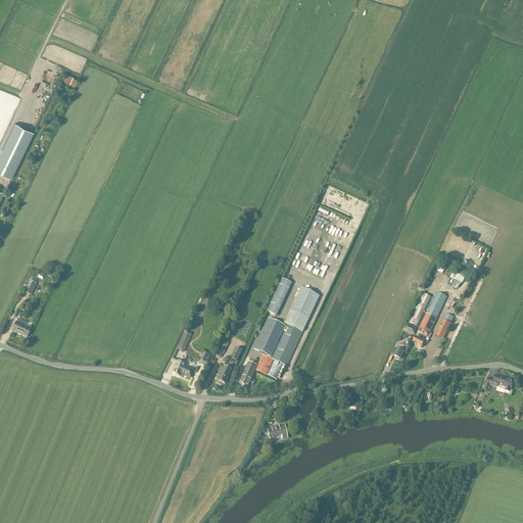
[(67,75),(64,82),(70,85),(74,86),(75,87),(75,86),(78,80),(74,78),(73,77),(67,75)]
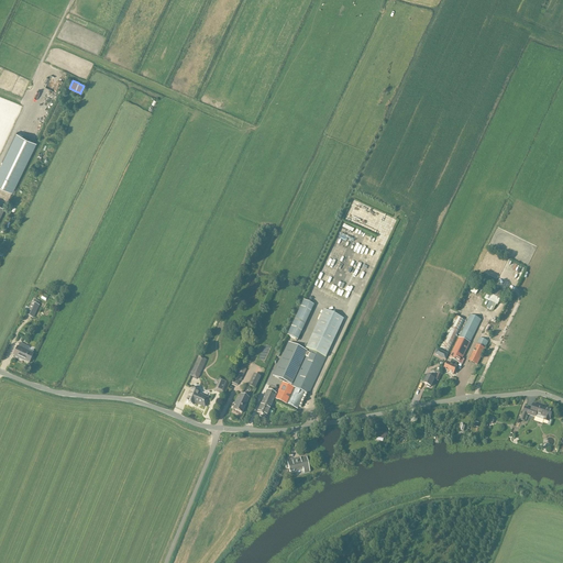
[(15,133),(0,165),(0,186),(12,192),(35,143),(15,133)]
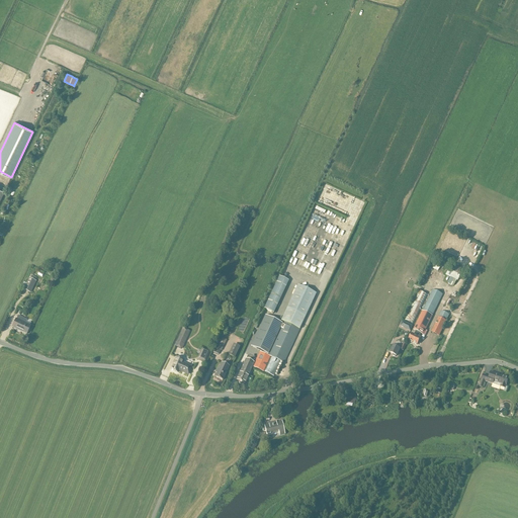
[(457,281),(463,270),(459,268),(458,268),(456,266),(456,265),(454,264),(451,270),(449,269),(445,275),(450,278),(447,283),(452,286),(453,285),(453,286),(456,280),(457,281)]
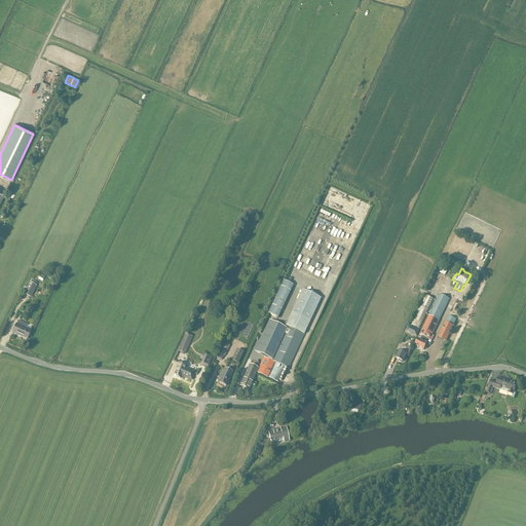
[(284,280),(268,313),(277,318),(293,286),(284,280)]
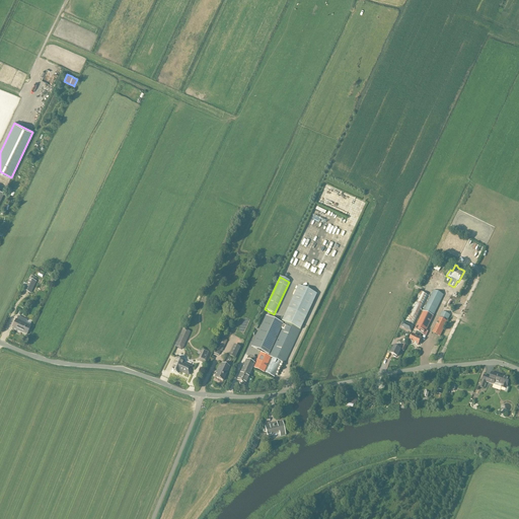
[(29,279),(24,290),(30,293),(35,282),(29,279)]
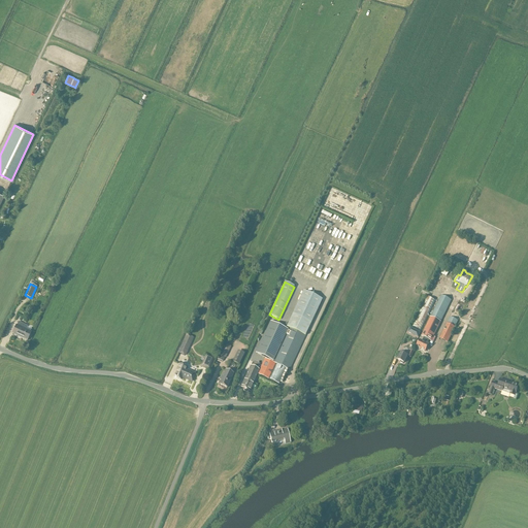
[(303,291),(287,327),(305,335),(322,299),(303,291)]
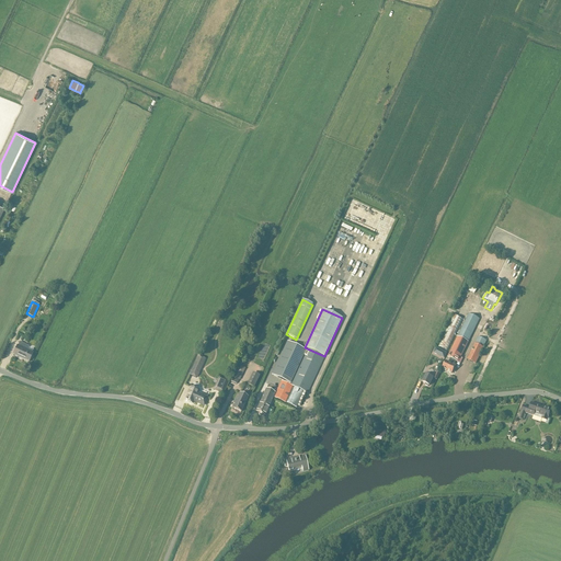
[(456,362),(460,364),(462,358),(460,357),(479,319),(469,313),(447,357),(450,359),(448,363),(446,361),(442,368),(451,374),(456,366),(454,365),(456,362)]
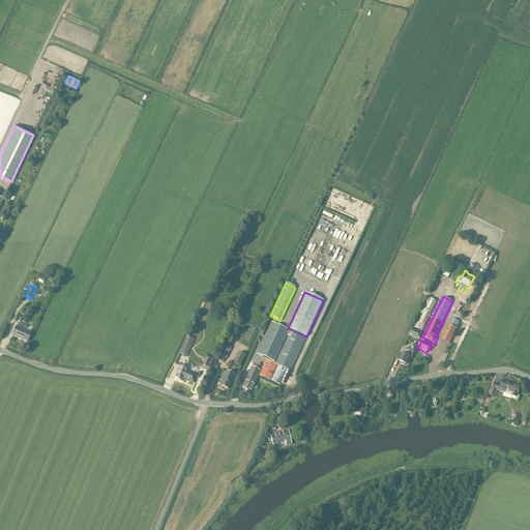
[(422,332),(437,301),(428,297),(413,327),(422,332)]
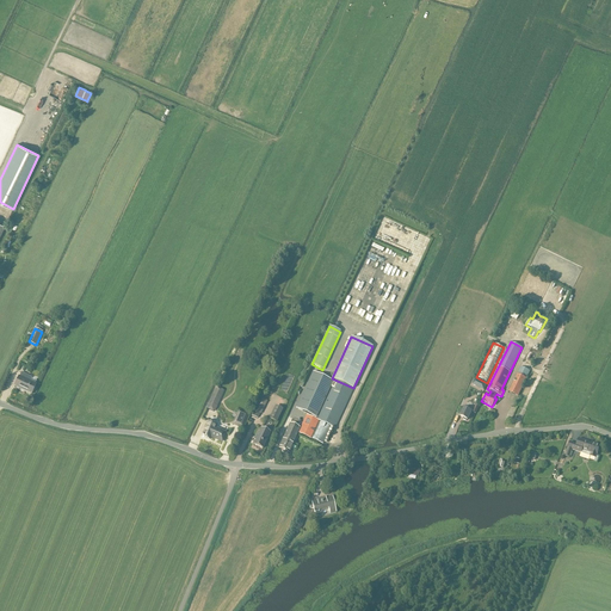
[(530,371),(520,366),(508,392),(518,396),(530,371)]
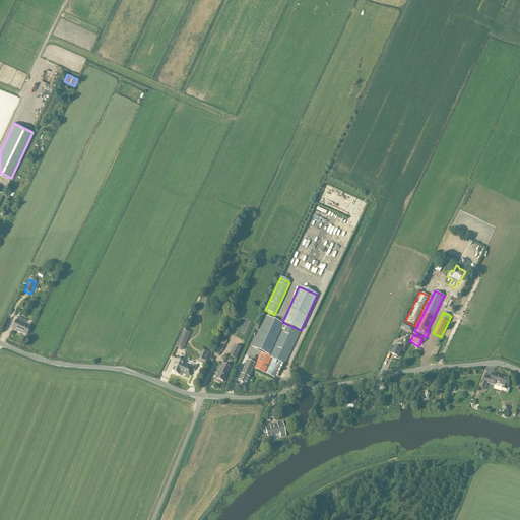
[(16,320),(12,328),(26,335),(30,327),(25,324),(26,321),(18,317),(16,320)]
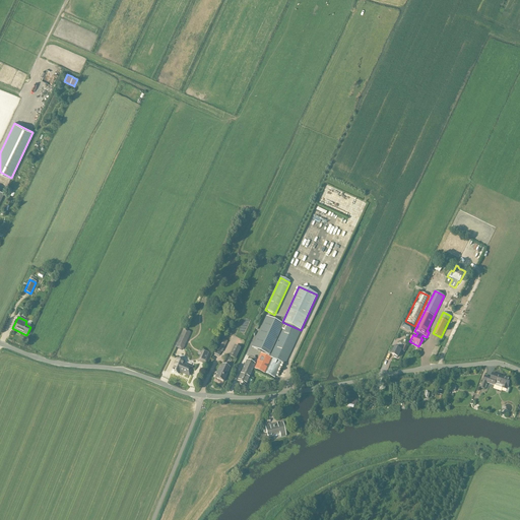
[(266,317),(252,348),(269,356),(277,339),(269,358),(261,353),(254,369),(274,378),(281,363),(284,365),(300,332),(284,325),(278,338),(277,338),(283,325),(266,317)]
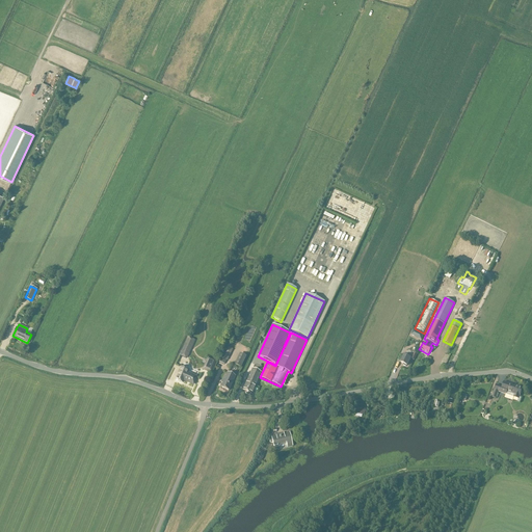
[(189,337),(180,355),(186,358),(189,351),(187,351),(193,338),(189,337)]
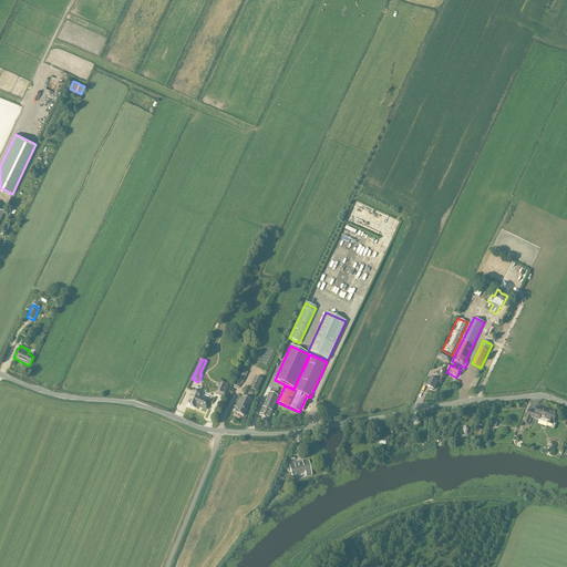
[(244,371),(238,382),(237,382),(236,381),(234,385),(239,388),(240,384),(241,384),(247,372),(244,371)]
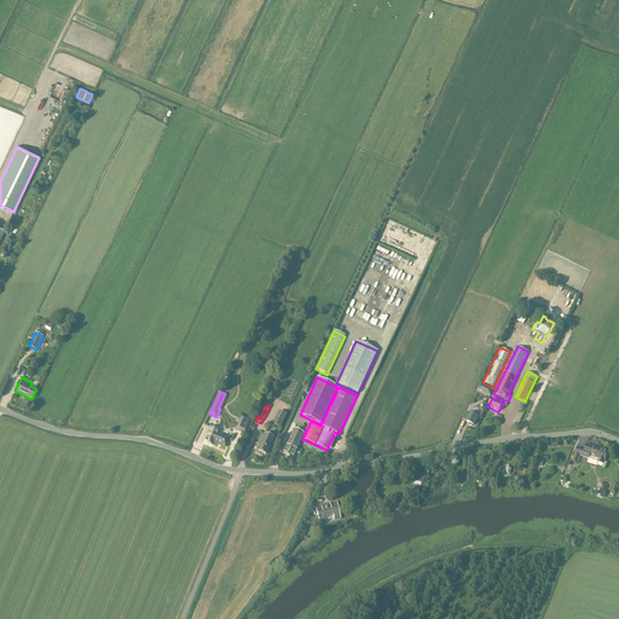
[(279,411),(272,424),(281,428),(287,415),(279,411)]
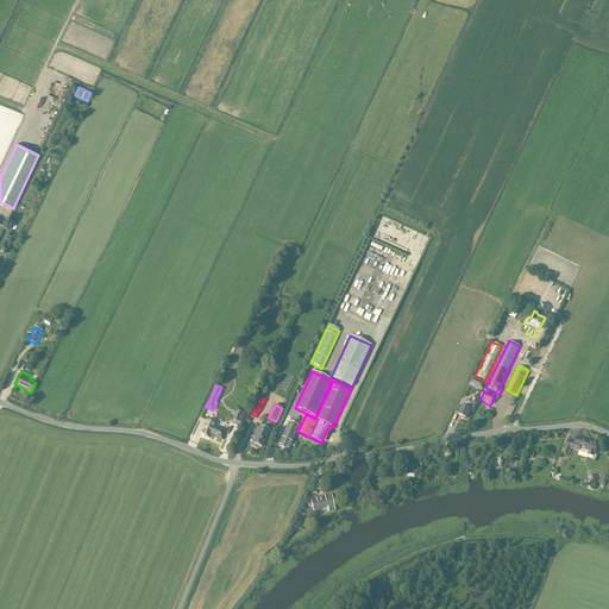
[(464,407),(463,406),(459,415),(466,419),(470,409),(468,409),(469,407),(465,405),(464,407)]
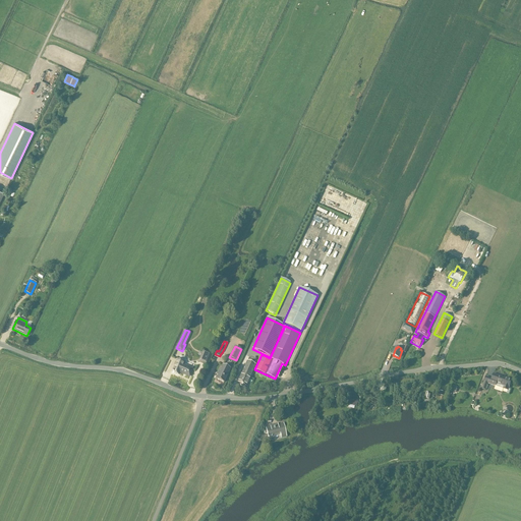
[(213,353),(204,349),(197,362),(207,366),(213,353)]
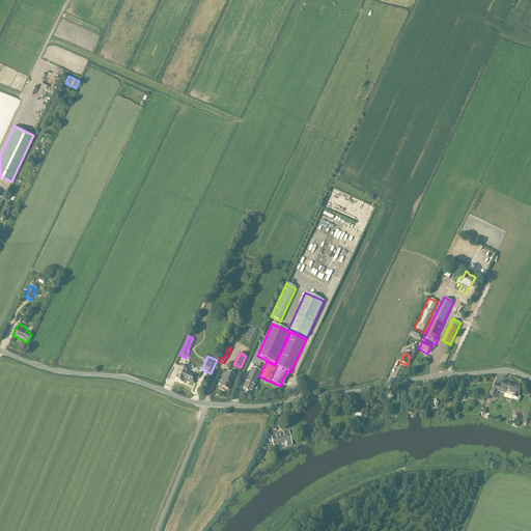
[(180,365),(174,380),(183,383),(184,381),(194,385),(197,375),(188,371),(189,369),(180,365)]
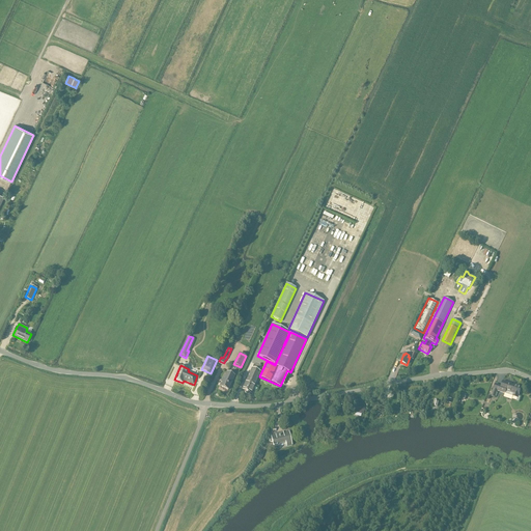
[(252,368),(249,373),(258,378),(260,371),(252,368)]
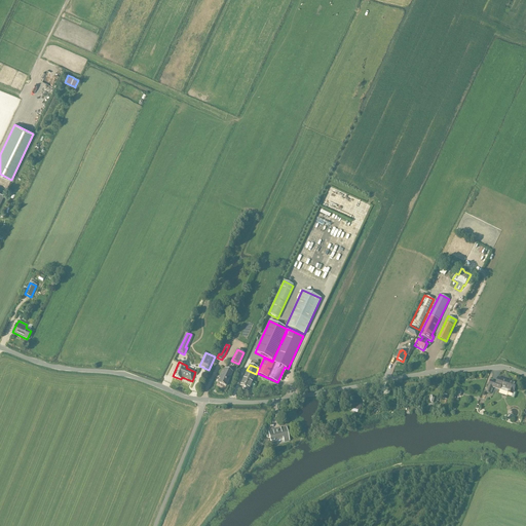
[(221,377),(220,379),(218,383),(226,386),(232,372),(225,368),(223,373),(222,372),(220,376),(221,377)]
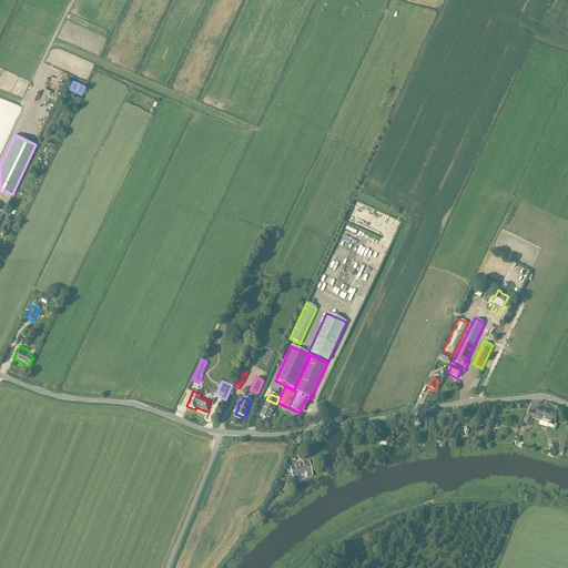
[(266,399),(263,408),(273,412),(276,404),(266,399)]
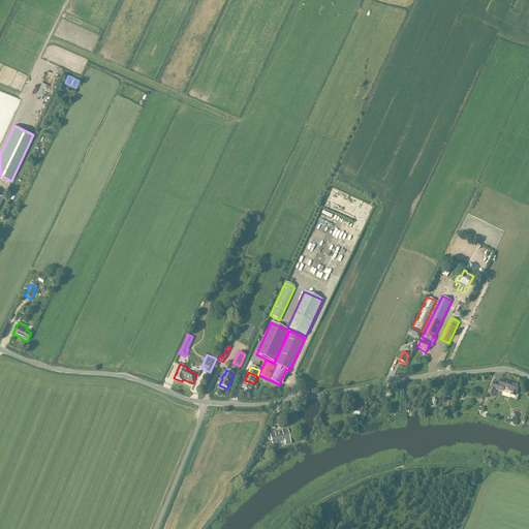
[(494,382),(490,395),(493,396),(494,395),(495,390),(503,393),(504,390),(511,393),(510,395),(516,397),(520,385),(501,379),(499,384),(494,382)]
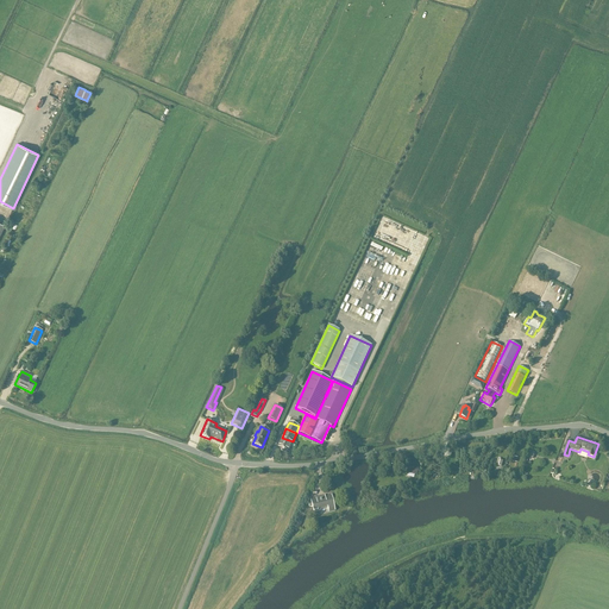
[(288,451),(293,441),(282,438),(277,447),(288,451)]
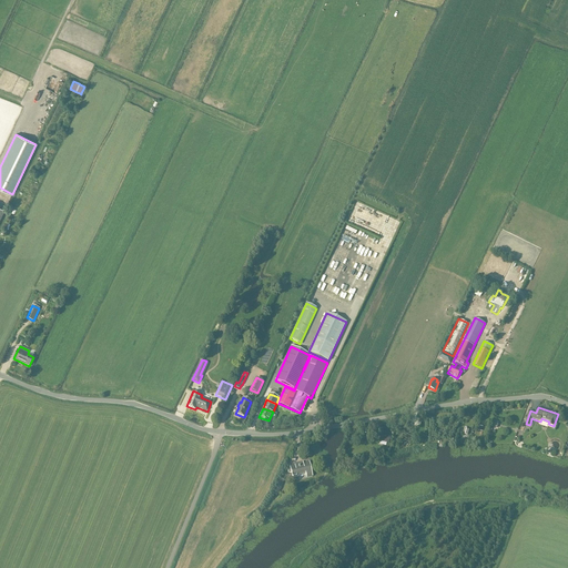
[(290,465),(292,477),(305,474),(306,478),(313,477),(308,462),(295,465),(295,464),(290,465)]
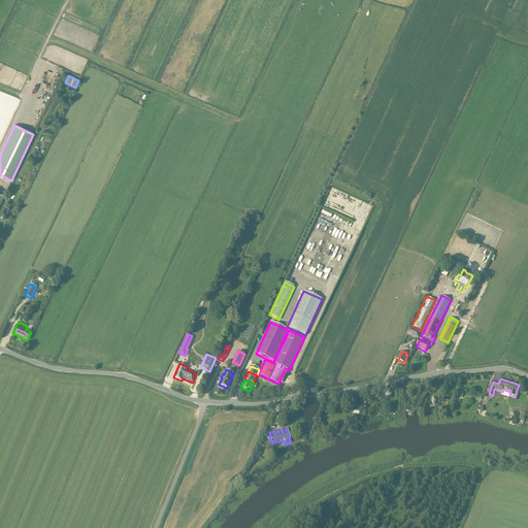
[(260,444),(254,459),(257,461),(264,447),(260,444)]
